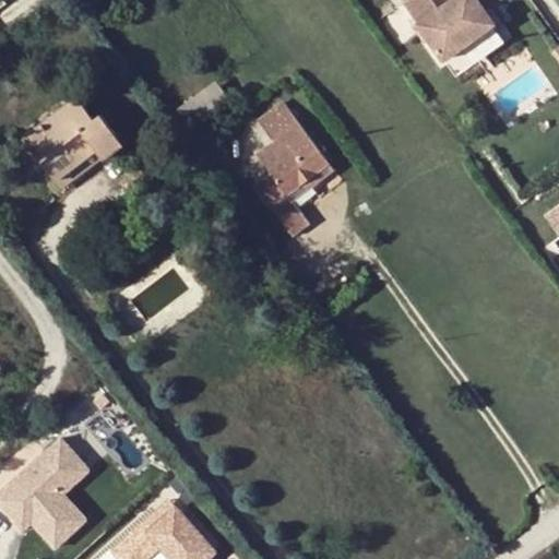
[(499,0),(448,0),(438,8),(431,0),(409,0),(403,6),(443,60),(495,23),(485,10),(499,0)]
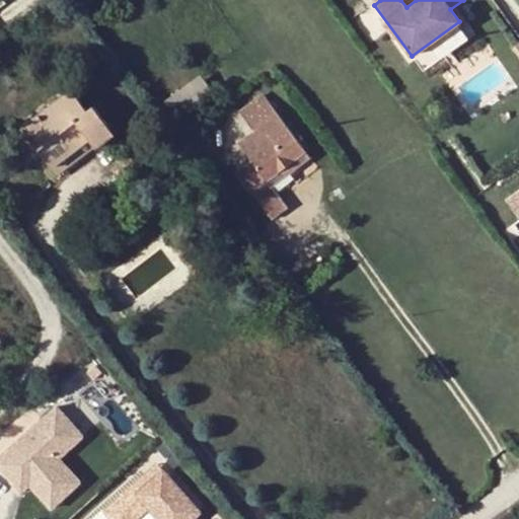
[(200,73),(164,100),(177,119),(214,91),(200,73)]
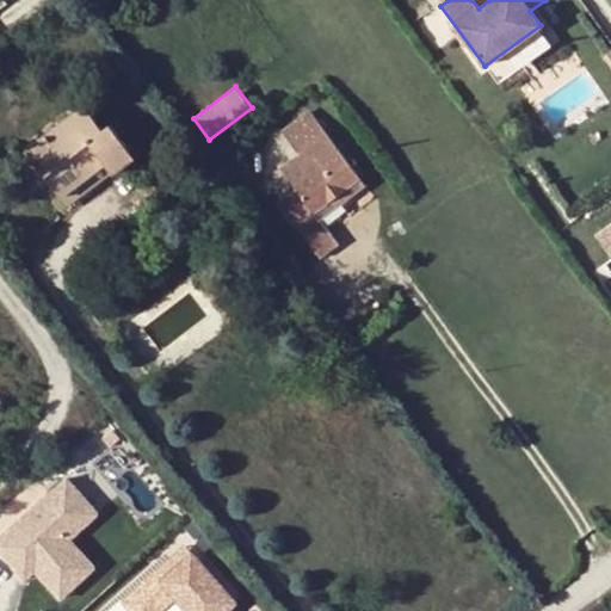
[(105,164),(112,173),(134,158),(110,124),(103,130),(86,107),(25,152),(61,198),(105,164)]
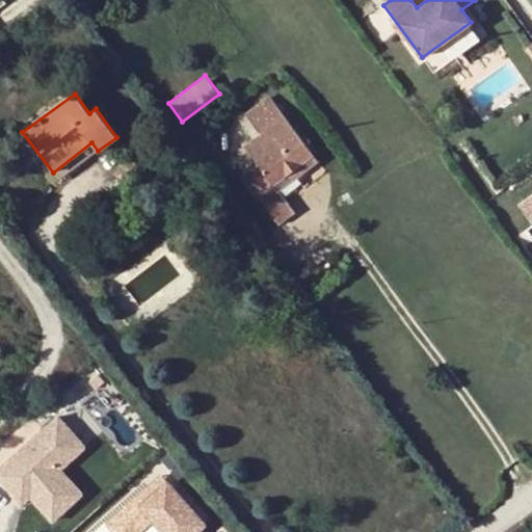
[(313,155),(270,99),(246,116),(260,136),(245,147),(259,166),(241,179),(277,228),(295,215),(273,185),(313,155)]
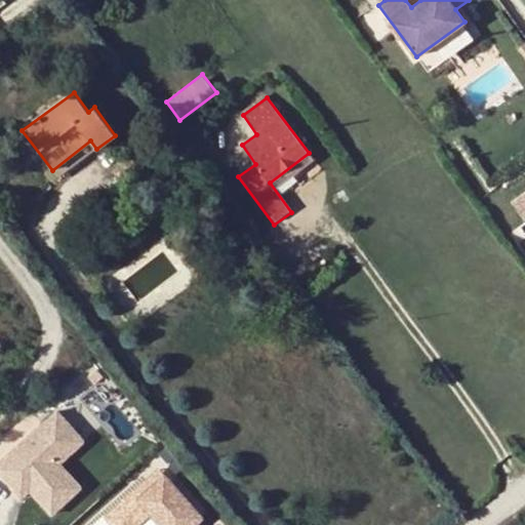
[(58,177),(96,149),(90,140),(52,170),(58,177)]
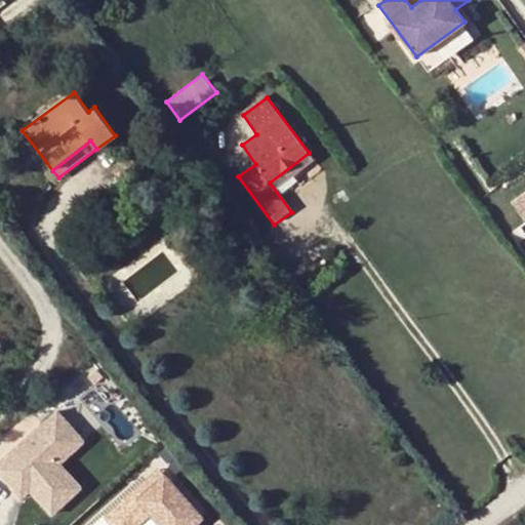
[(524,193),(513,201),(524,218),(524,217),(524,193)]
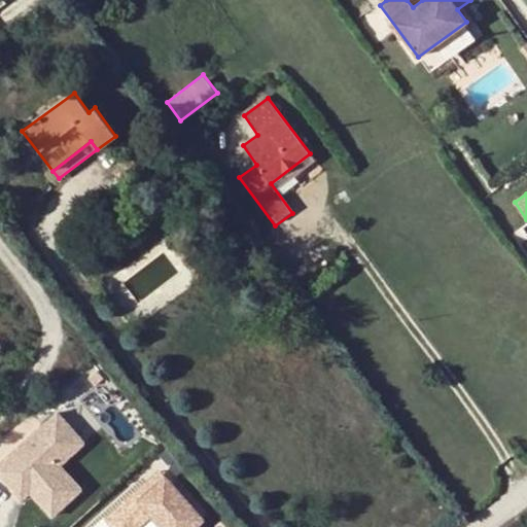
[(0,478),(10,490),(20,482),(31,494),(39,504),(69,478),(60,468),(84,446),(59,416),(0,468),(0,478)]
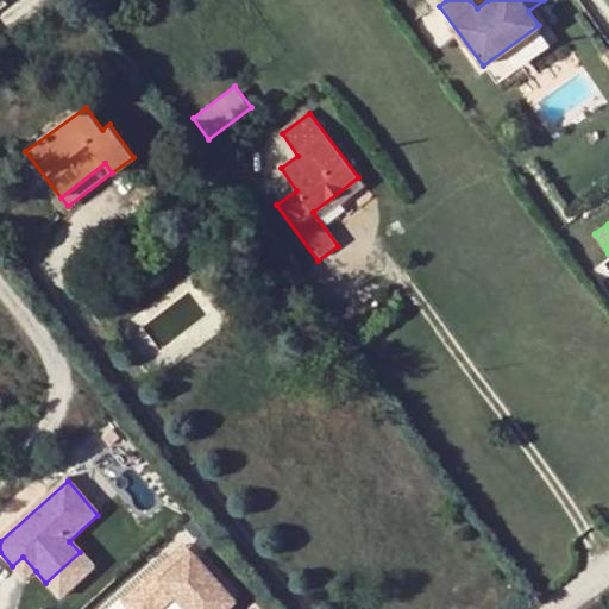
[(188,547),(158,573),(164,581),(194,554),(188,547)]
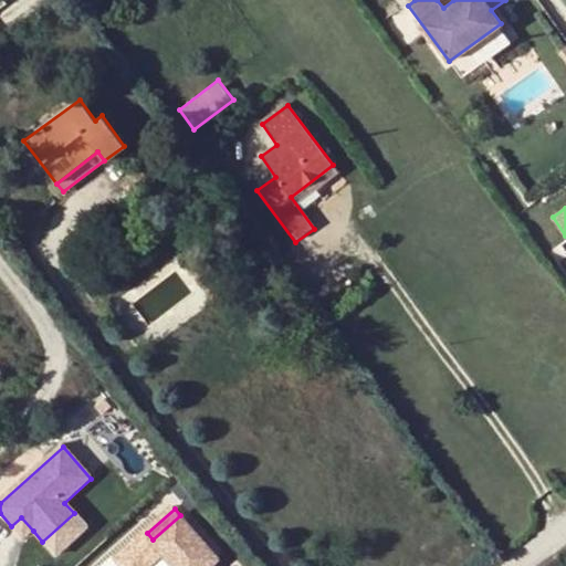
[(74,513),(42,542),(56,557),(88,528),(74,513)]
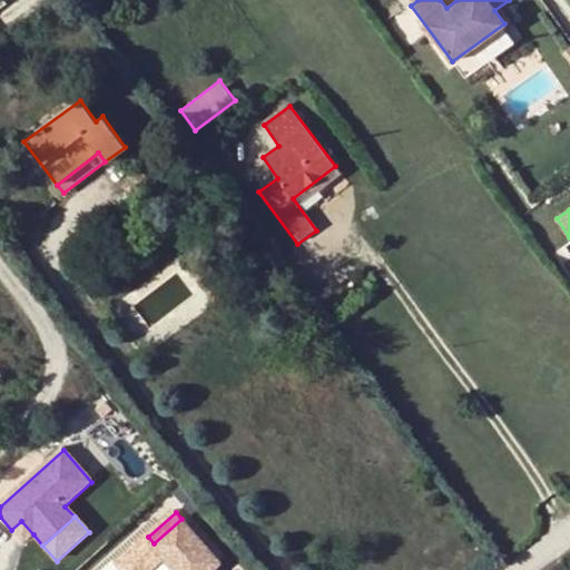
[(212,569),(220,562),(182,519),(154,543),(148,537),(118,563),(124,569),(150,569),(166,557),(177,569),(212,569)]
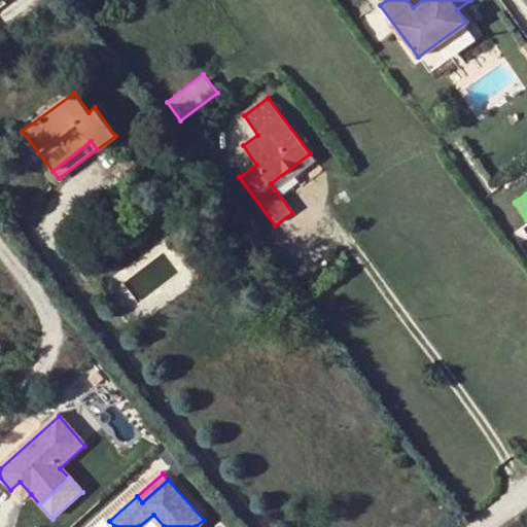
[(20,482),(10,490),(23,502),(31,494),(20,482)]
